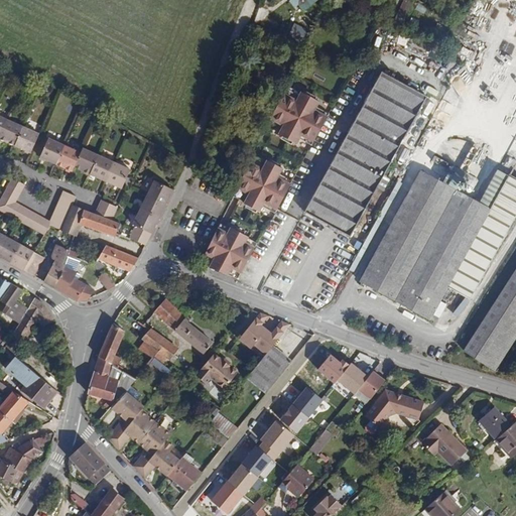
[(286,0),(294,10),(299,7),(293,0),(286,0)]
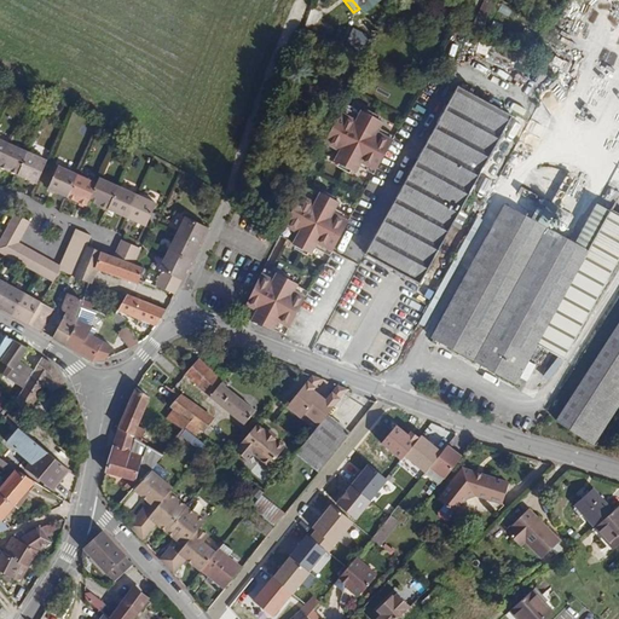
[(352,0),(359,9),(364,16),(383,1),(382,0),(352,0)]
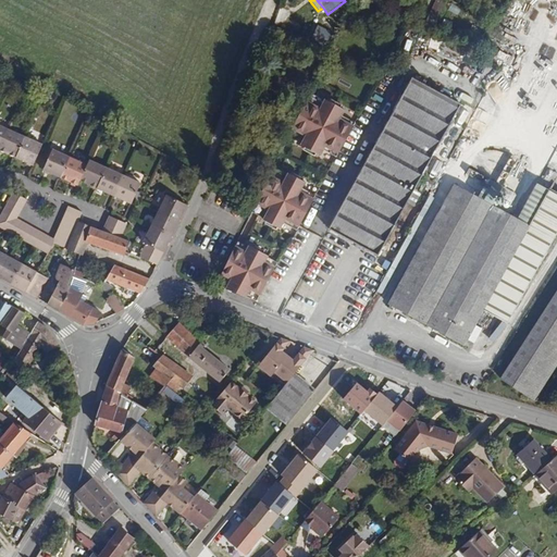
[(327,45),(332,32),(318,26),(312,39),(327,45)]
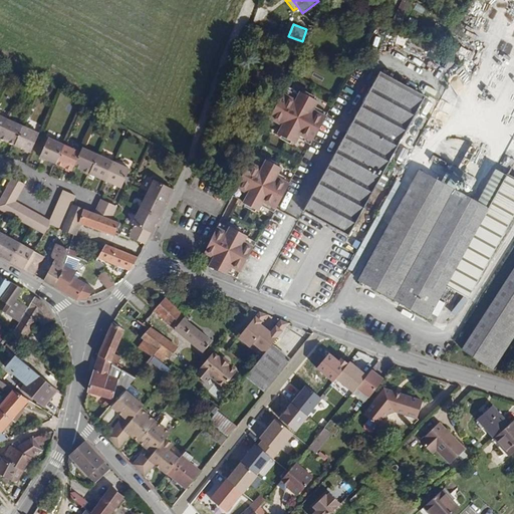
[(275,41),(261,36),(259,43),(272,47),(275,41)]
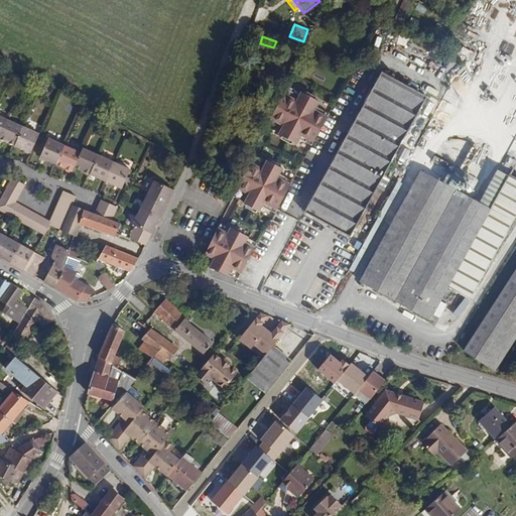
[(463,44),(456,56),(470,63),(476,51),(463,44)]
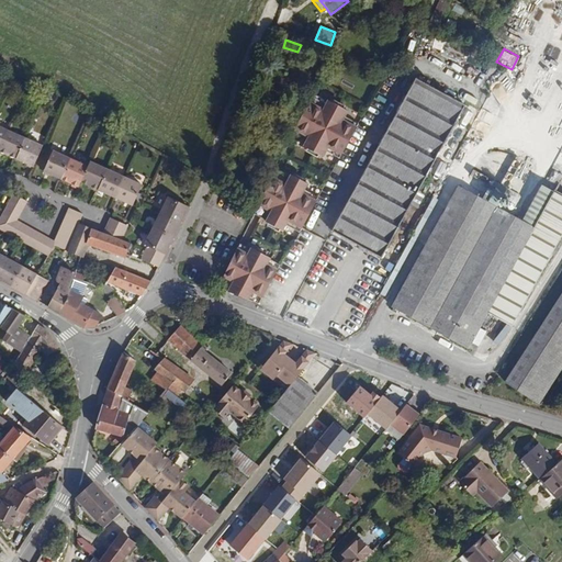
[(465,107),(426,85),(416,79),(330,232),(341,238),(380,259),(465,107)]
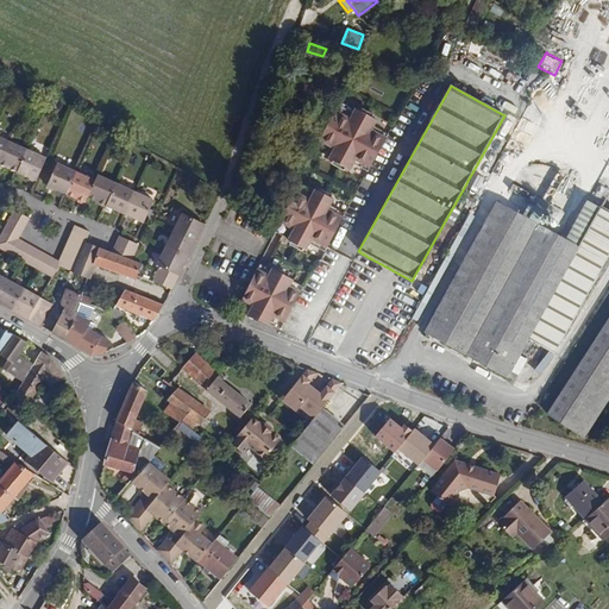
[(539,89),(534,96),(545,104),(550,96),(539,89)]
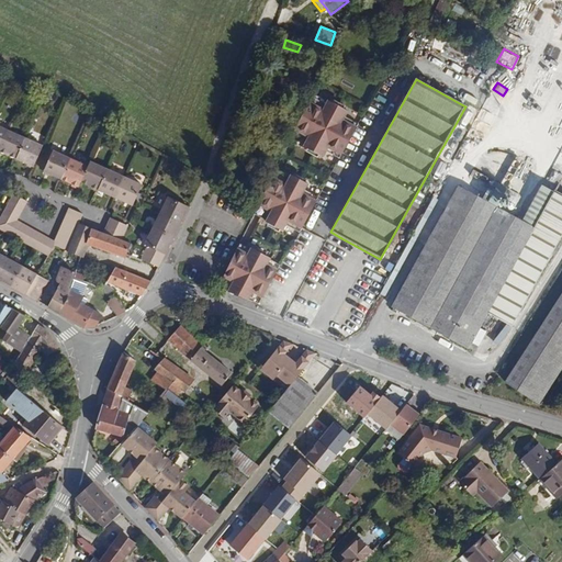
[(313,94),(310,100),(290,142),(303,147),(302,148),(323,159),(326,154),(339,160),(358,127),(344,120),(348,112),(326,100),(326,101),(313,94)]
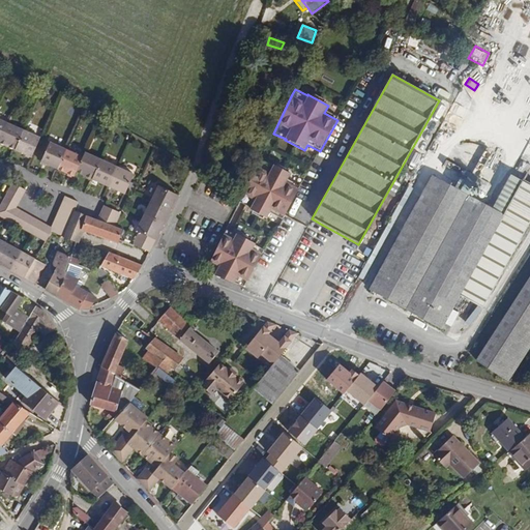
[(469,108),(474,98),(462,91),(457,100),(469,108)]
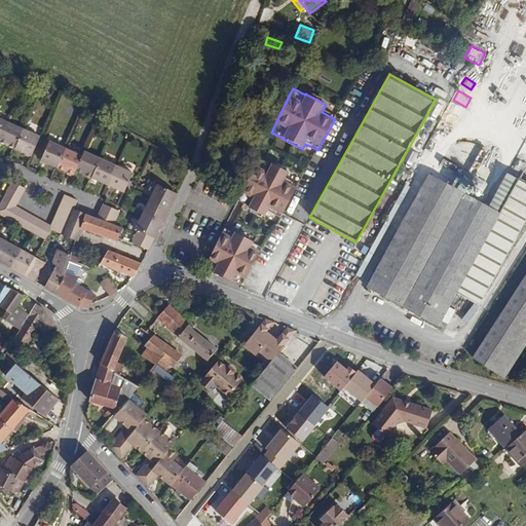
[(30,121),(27,127),(41,134),(43,127),(30,121)]
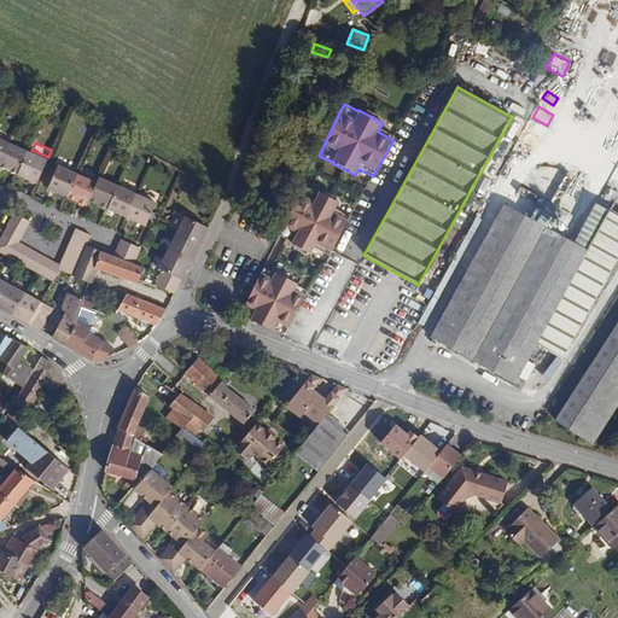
[(28,152),(9,144),(0,163),(0,167),(18,175),(28,152)]
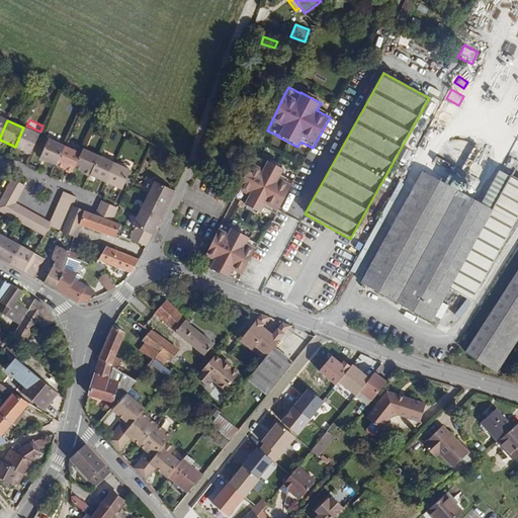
[(39,135),(23,127),(15,147),(30,154),(39,135)]
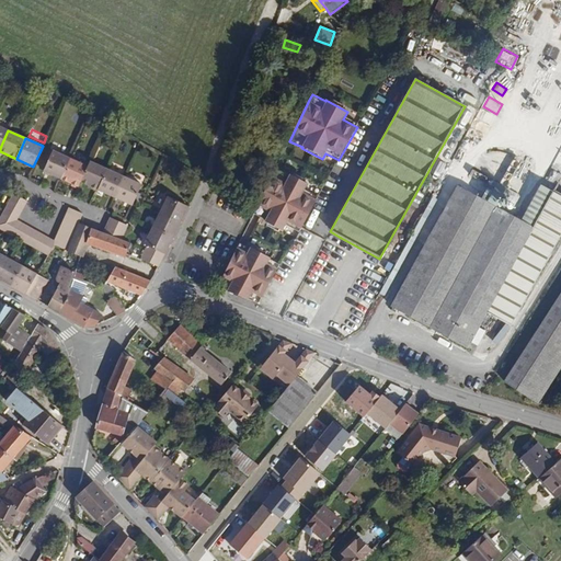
[(61,180),(70,159),(54,151),(44,171),(61,180)]
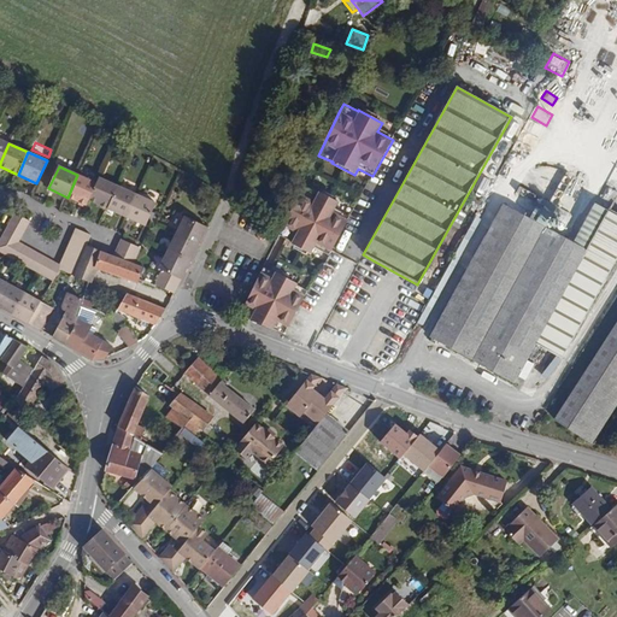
[(97,183),(77,175),(68,198),(87,206),(89,200),(97,183)]
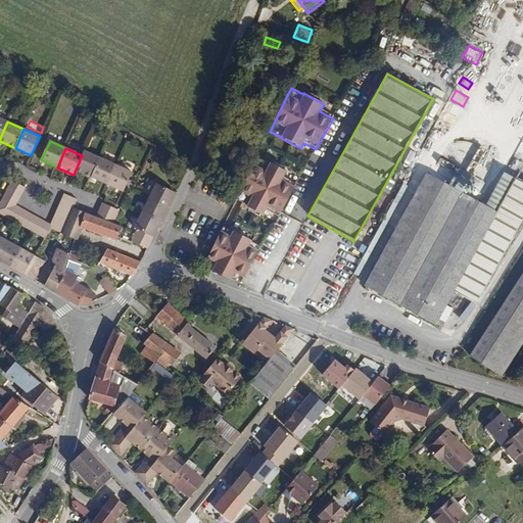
[(85,150),(82,155),(76,170),(91,177),(100,157),(85,150)]
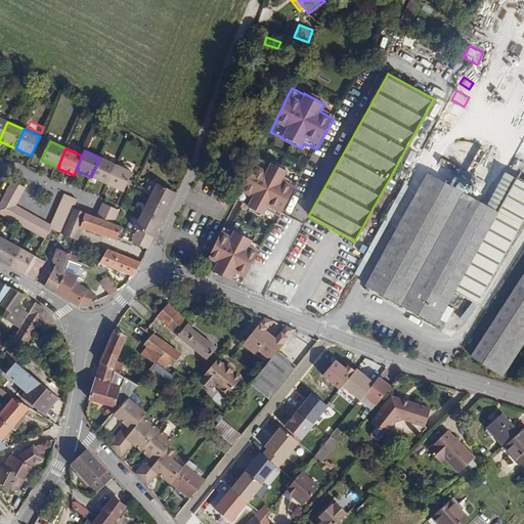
[(116,165),(100,158),(91,177),(107,184),(116,165)]
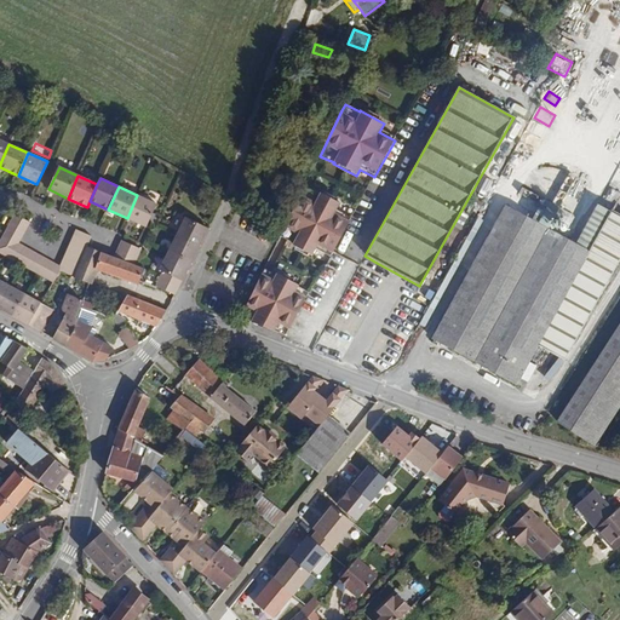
[(305,187),(303,193),(281,239),(293,245),(293,246),(311,256),(315,250),(329,257),(350,219),(336,211),(339,204),(320,193),(319,194),(305,187)]
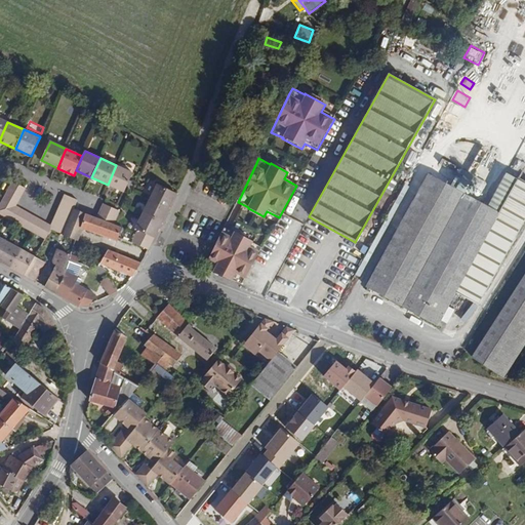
[(132,173),(116,165),(108,185),(124,192),(132,173)]
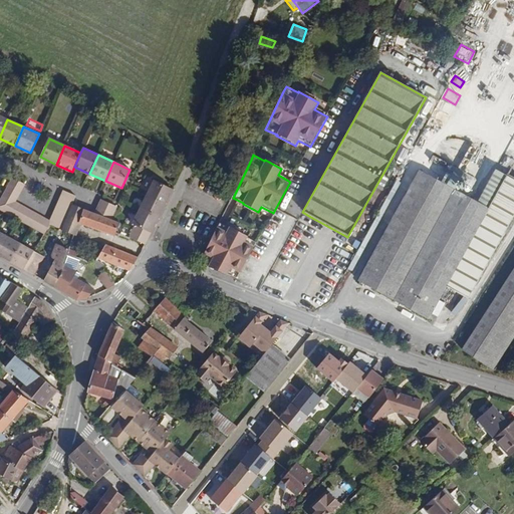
[(471,297),(513,219),(513,178),(498,170),(480,203),(419,171),(358,281),(429,320),(431,317),(436,320),(441,311),(435,308),(448,286),(471,297)]
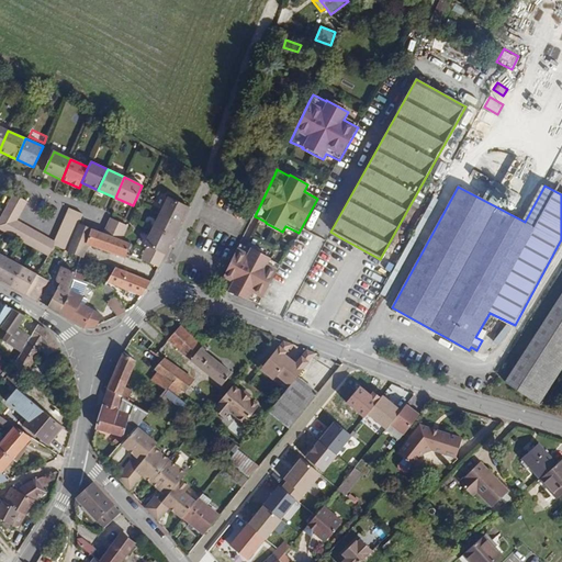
[(10,202),(24,210),(27,202),(13,194),(10,202)]
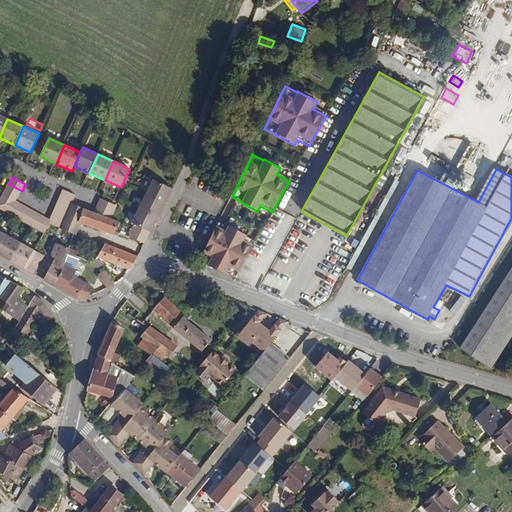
[(165,204),(172,189),(153,180),(145,195),(165,204)]
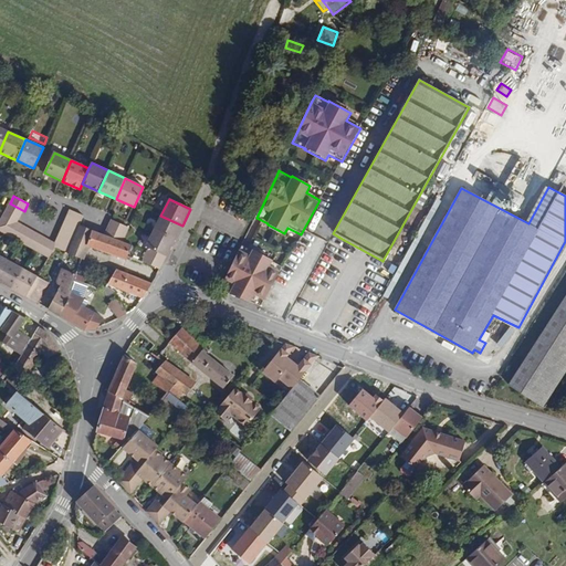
[(10,203),(7,210),(20,218),(24,211),(10,203)]
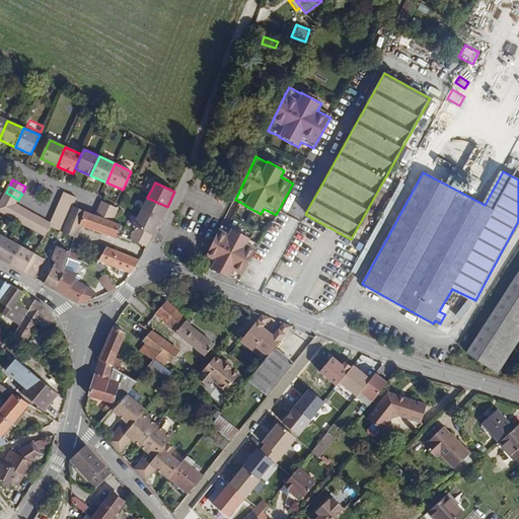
[(2,199),(15,206),(16,204),(18,200),(6,193),(2,199)]
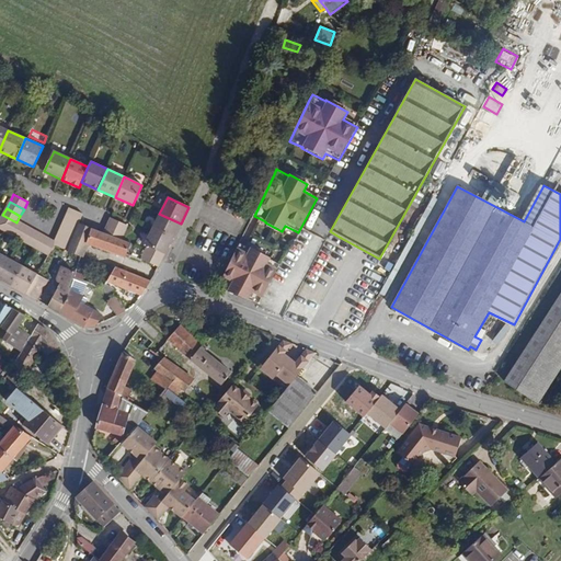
[(66,216),(80,221),(83,215),(68,208),(66,216)]
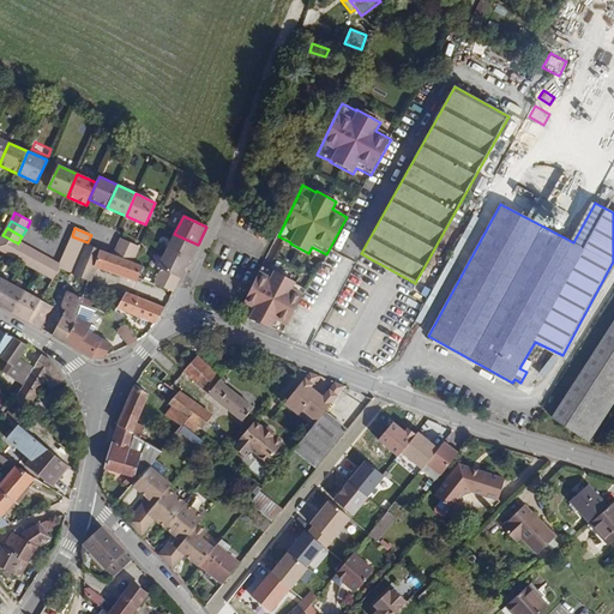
[(190,260),(198,245),(174,234),(167,250),(190,260)]
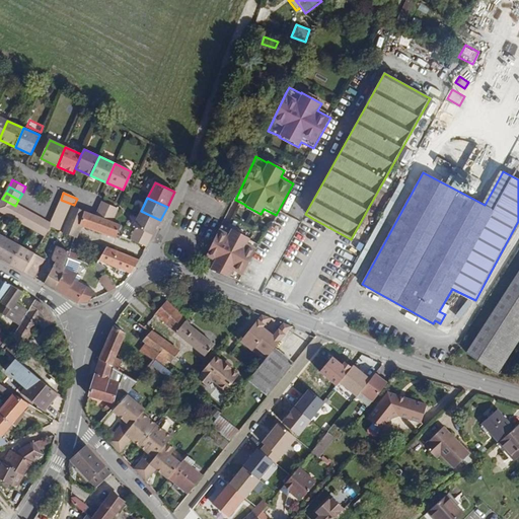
[(2,199),(0,202),(0,205),(12,211),(15,206),(2,199)]
